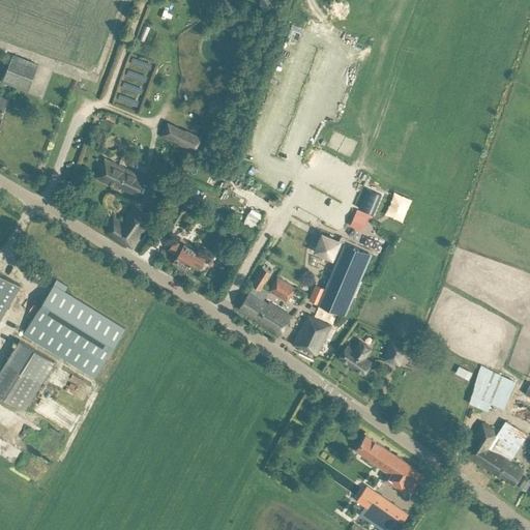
[(262,0),(261,2),(261,5),(262,7),(264,9),(267,10),(269,9),(271,7),(272,4),(271,1),(269,0),(262,0)]
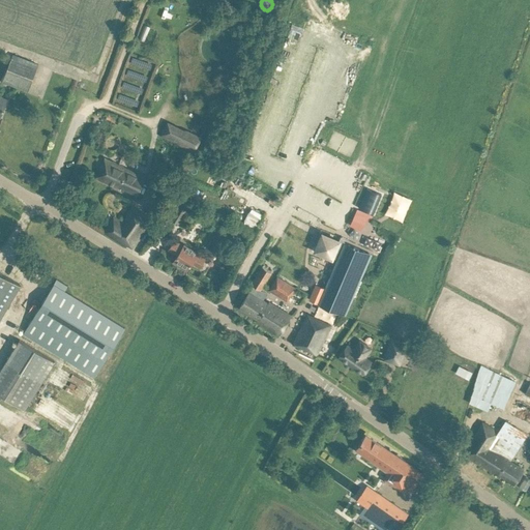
[(144,41),(149,28),(144,26),(139,39),(144,41)]
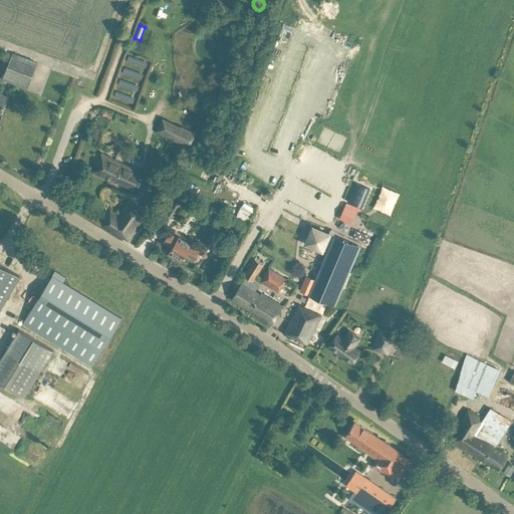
[(13,52),(2,79),(27,89),(37,62),(13,52)]
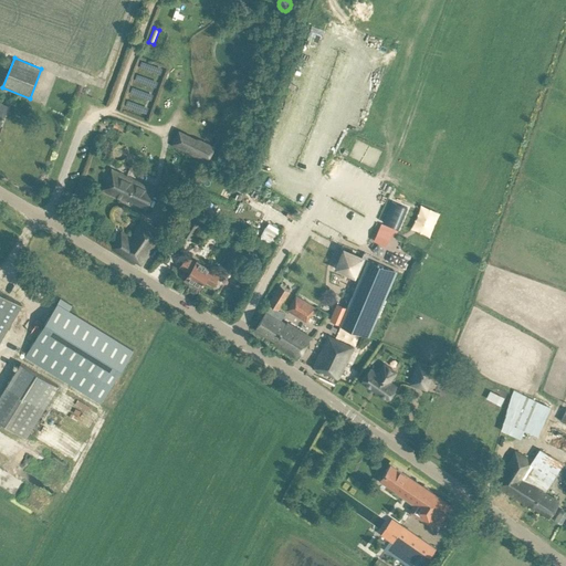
[(171,147),(207,164),(216,146),(179,129),(171,147)]
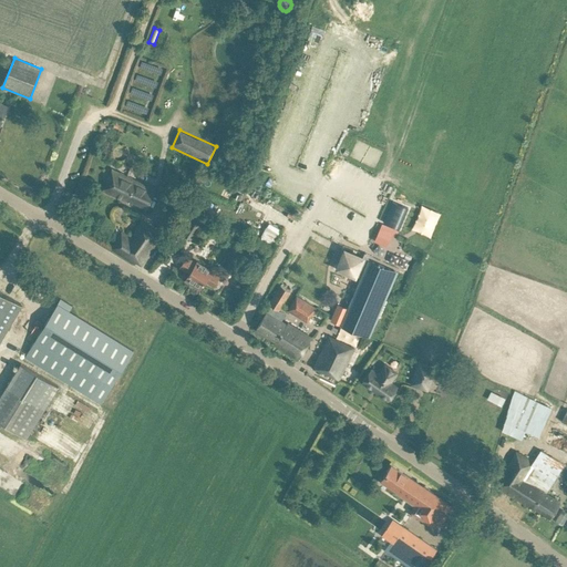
[(130,177),(112,169),(102,189),(126,200),(127,199),(147,208),(155,189),(132,179),(133,177),(131,176),(130,177)]
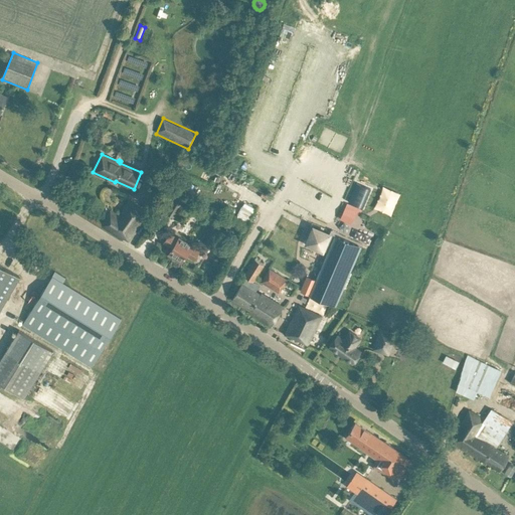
[(370,189),(357,184),(349,202),(362,208),(370,189)]
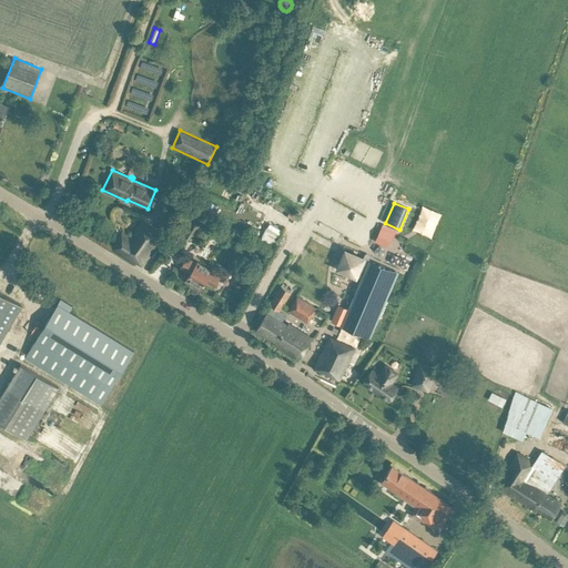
[(439,214),(423,208),(413,230),(429,237),(439,214)]
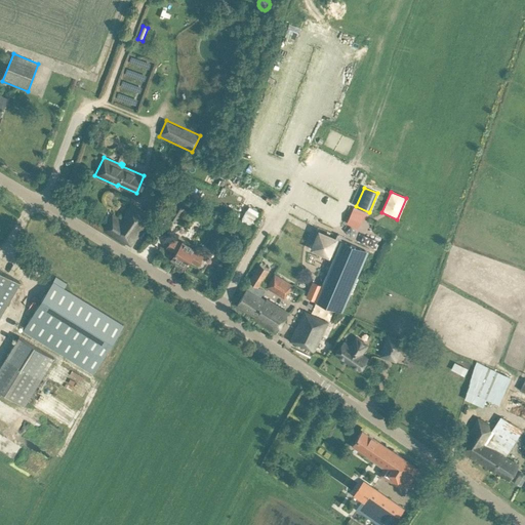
[(168,215),(178,221),(186,210),(189,212),(193,206),(179,198),(168,215)]
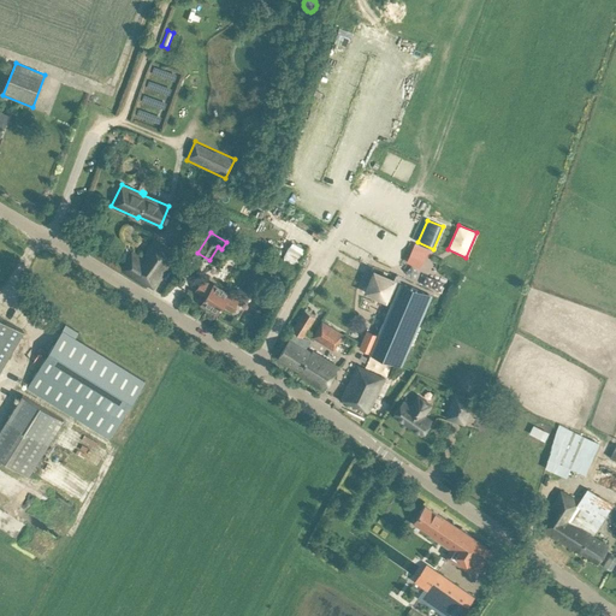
[(142,258),(132,252),(122,270),(147,285),(148,283),(155,288),(176,254),(153,240),(142,258)]
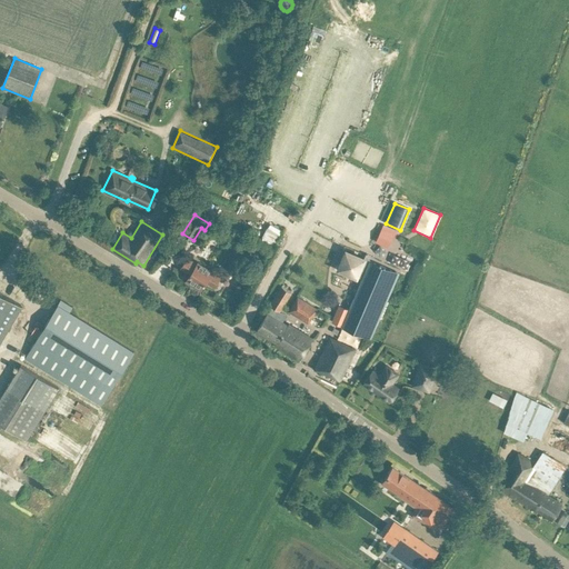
[(395,245),(383,239),(379,250),(390,255),(395,245)]
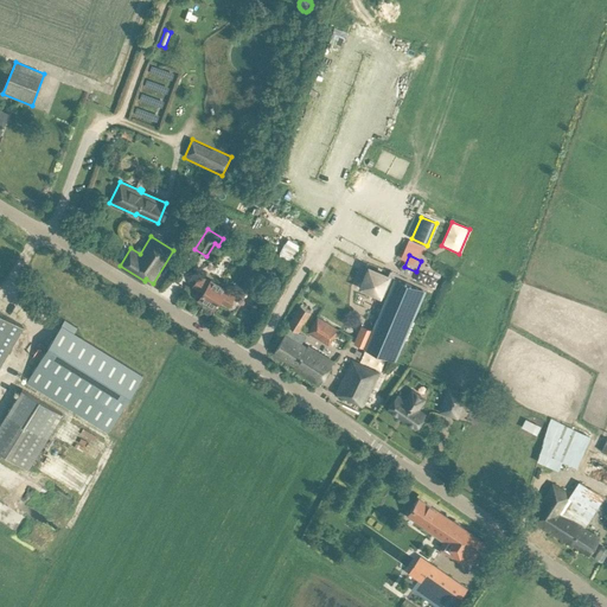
[(362,326),(355,344),(394,360),(413,317),(423,291),(397,279),(398,276),(391,274),(390,278),(371,269),(364,288),(389,298),(378,323),(397,331),(394,339),(362,326)]
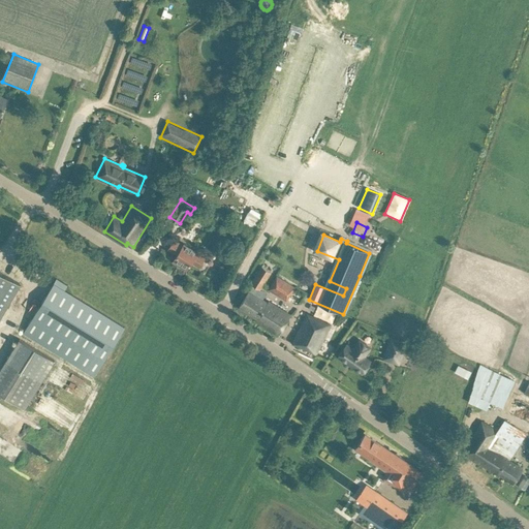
[(174,240),(168,248),(169,249),(170,247),(179,252),(175,258),(188,267),(191,261),(199,267),(205,258),(196,253),(197,252),(184,244),(183,245),(174,240)]
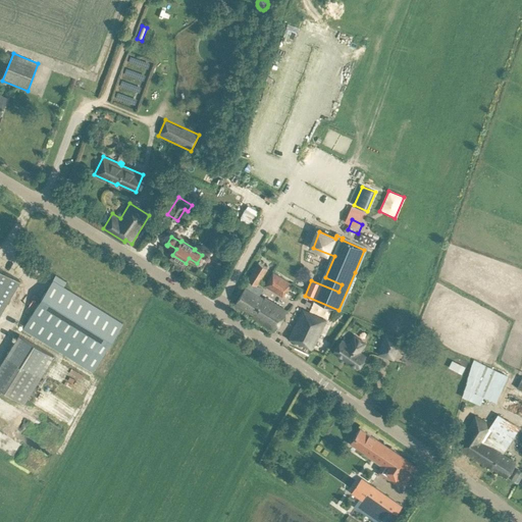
[(248,278),(258,284),(268,268),(258,262),(248,278)]
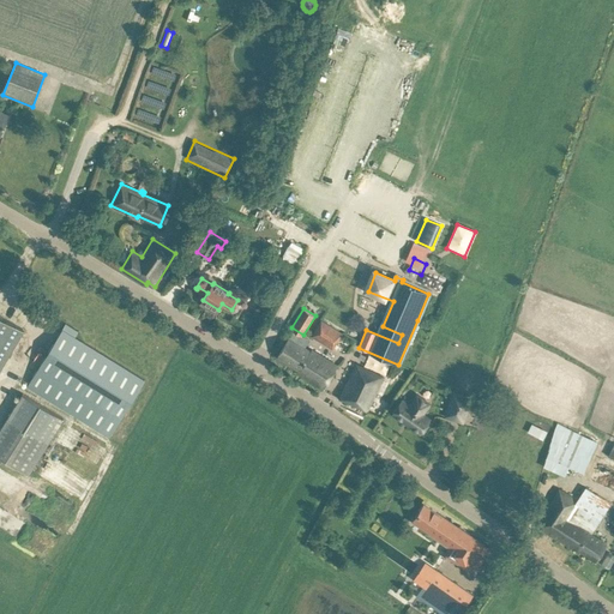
[(0,368),(5,361),(4,361),(23,329),(0,315),(0,368)]
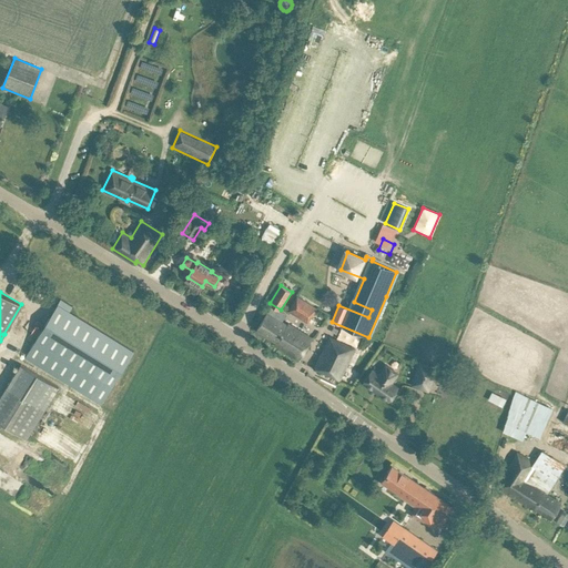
[(317,307),(298,296),(290,311),(308,322),(317,307)]
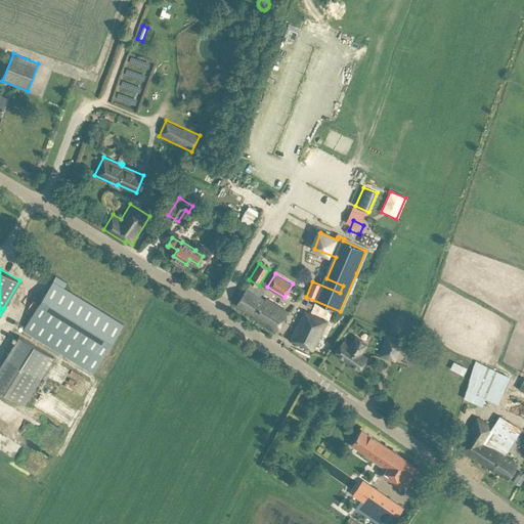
[(94,373),(124,324),(53,280),(24,330),(94,373)]
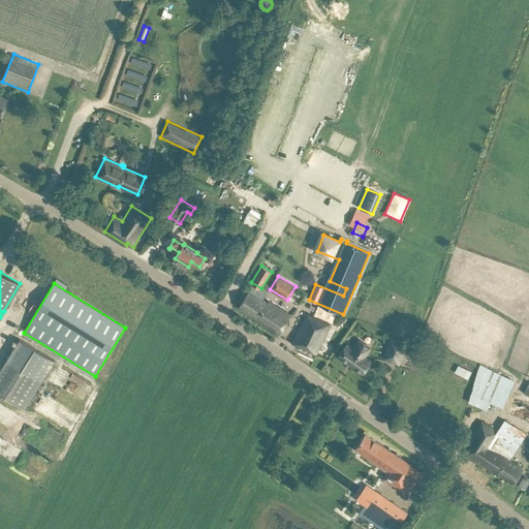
[(248,291),(244,299),(239,307),(257,319),(256,320),(277,335),(290,315),(270,302),(268,305),(248,291)]
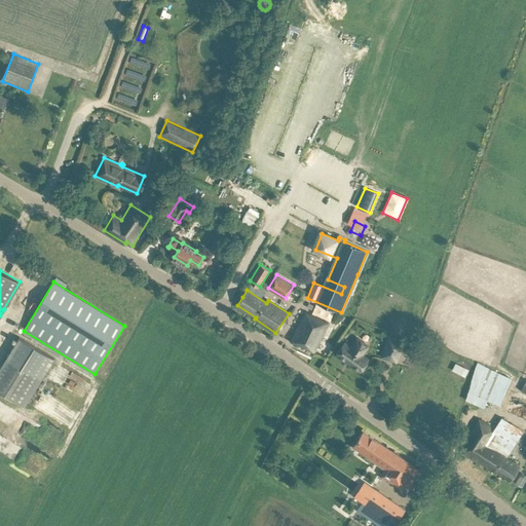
[(303,315),(291,341),(314,352),(329,323),(311,314),(309,318),(303,315)]
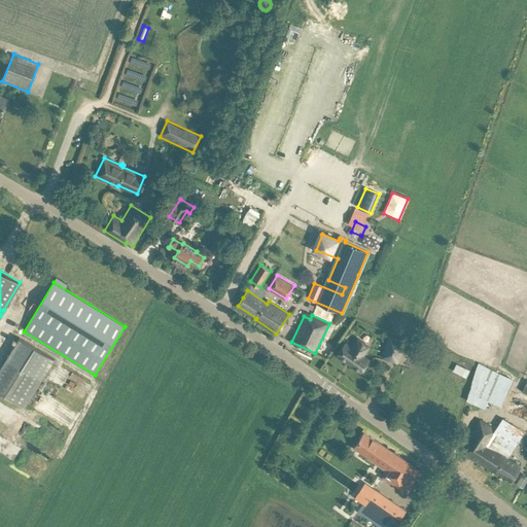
[(20,338),(0,369),(0,391),(25,407),(55,359),(20,338)]
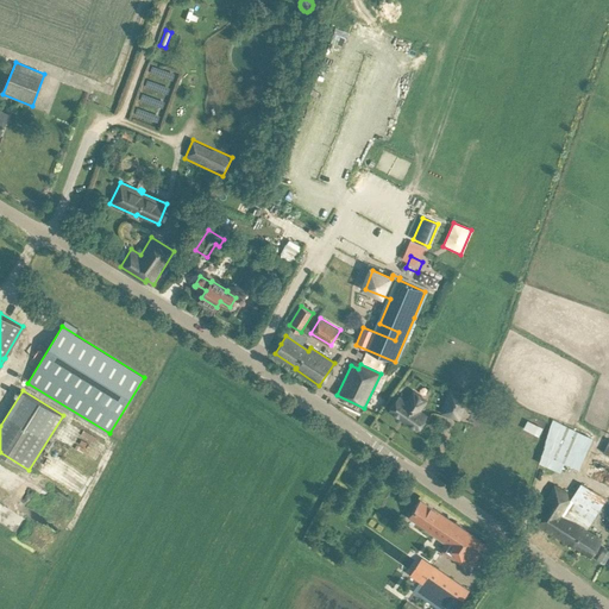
[(399,396),(389,409),(418,429),(427,415),(419,410),(426,400),(414,391),(407,401),(399,396)]
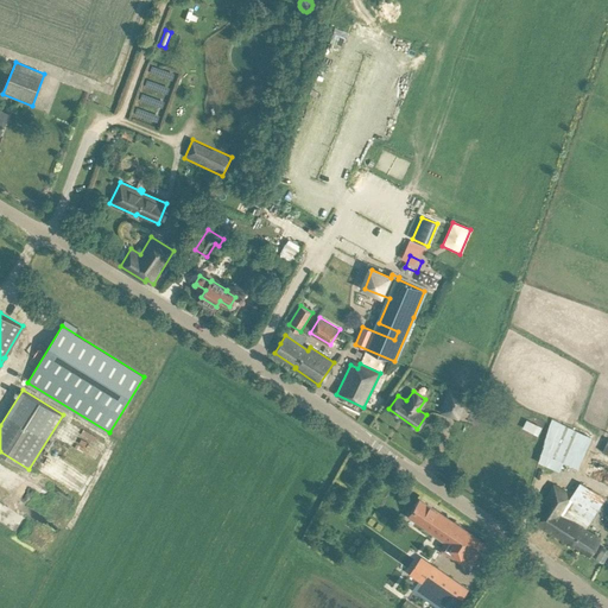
[(448,391),(441,413),(457,419),(464,397),(448,391)]
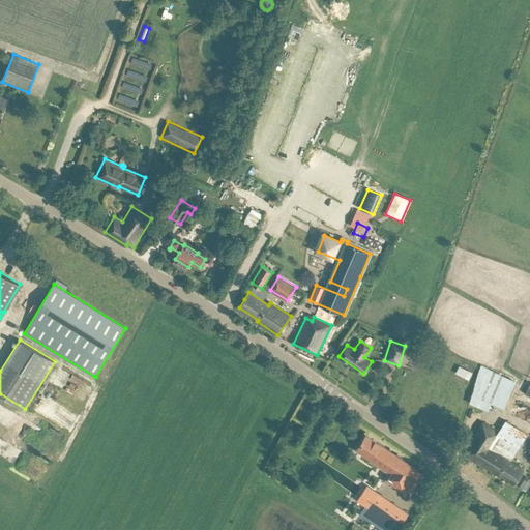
[(469,403),(488,411),(492,403),(504,408),(517,381),(481,364),(469,403)]
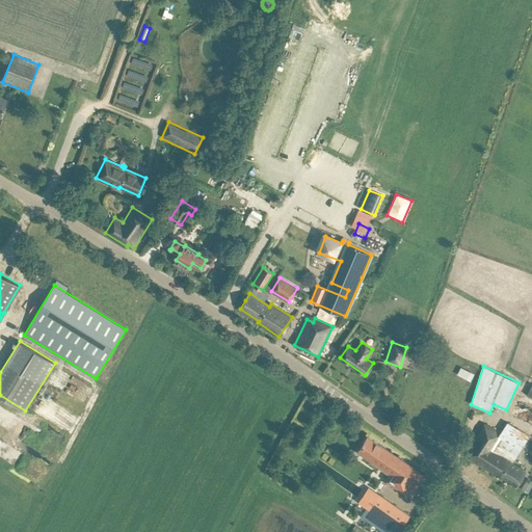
[(512,462),(514,459),(529,435),(508,421),(500,433),(488,426),(484,424),(466,454),(516,486),(526,471),(512,462)]
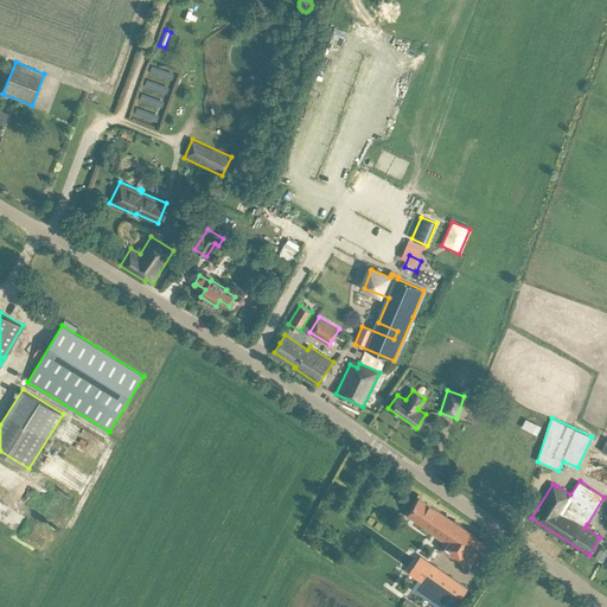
[(419,497),(408,513),(425,525),(423,526),(447,542),(441,549),(467,566),(484,541),(419,497)]
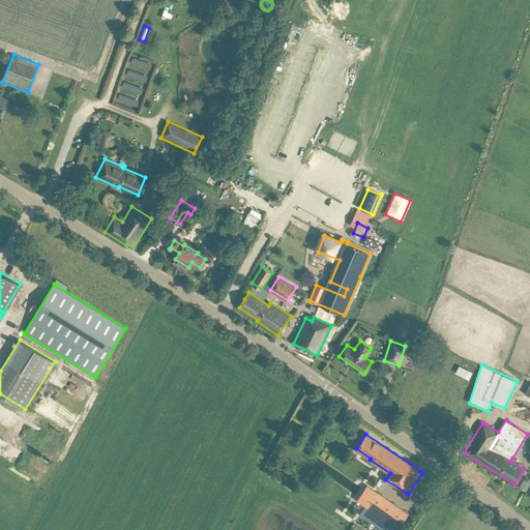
[(525,491),(529,481),(529,478),(526,476),(520,488),(525,491)]
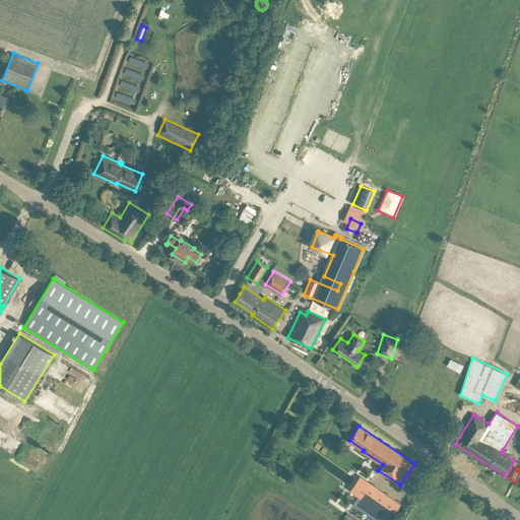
[(388,519),(399,504),(360,475),(344,498),(375,519),(388,519)]
